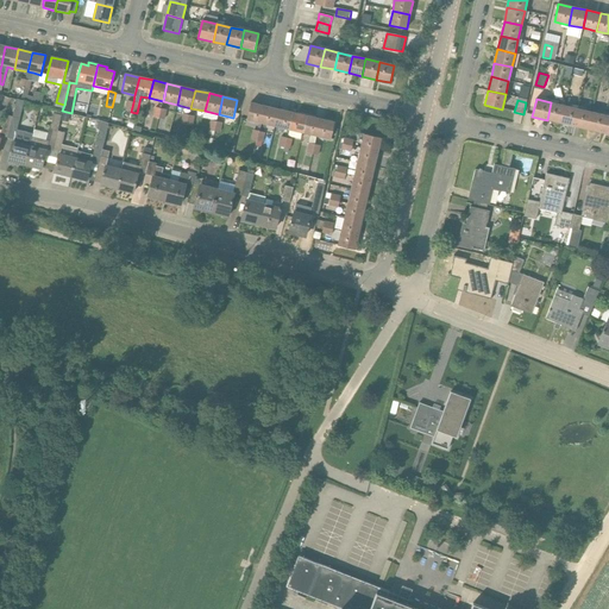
[(246,120),(261,124),(265,106),(251,102),(246,120)]
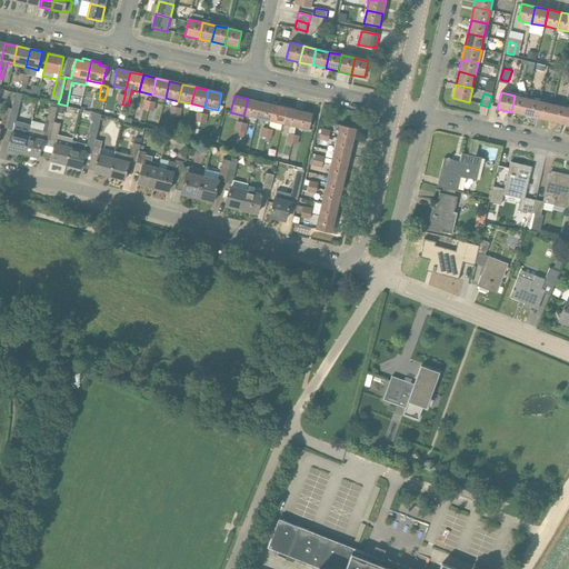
[(511,112),(523,115),(527,98),(515,96),(511,112)]
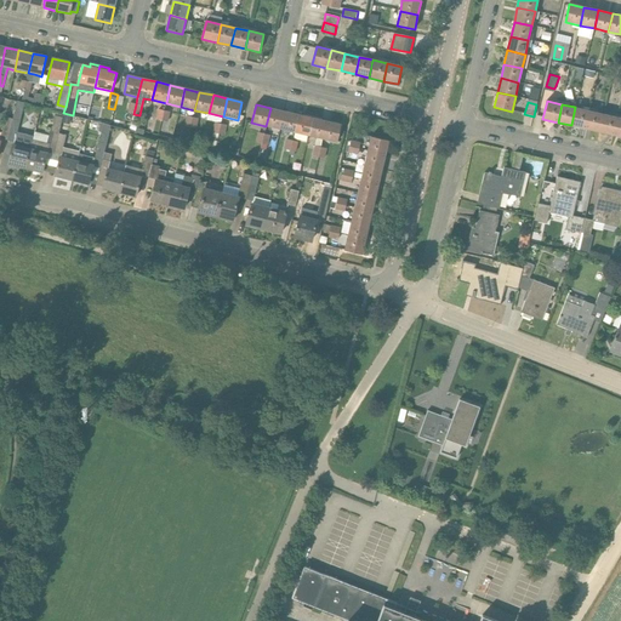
[(571,125),(585,129),(590,110),(575,107),(571,125)]
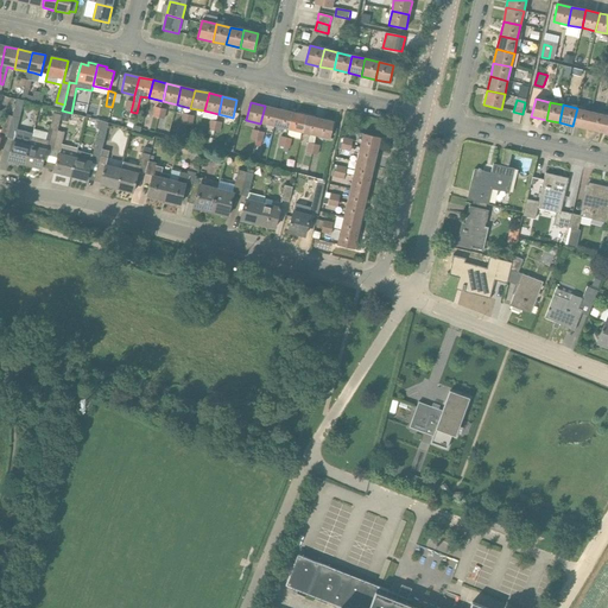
[(260,124),(274,127),(278,109),(265,106),(260,124)]
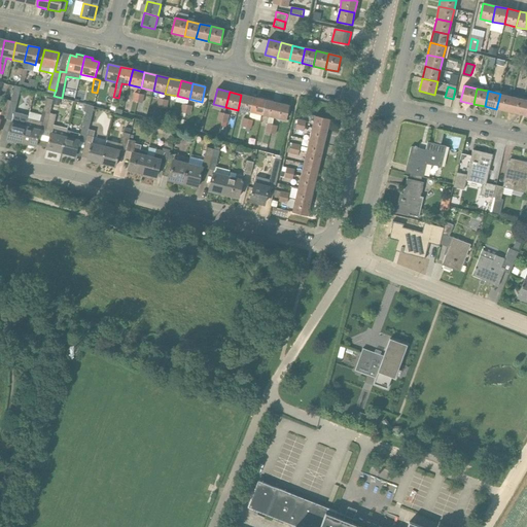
[(496,109),(508,112),(513,97),(500,94),(496,109)]
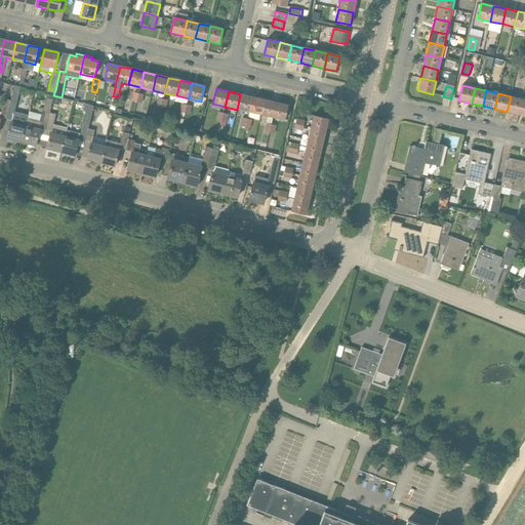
[(237,110),(249,113),(252,97),(240,94),(237,110)]
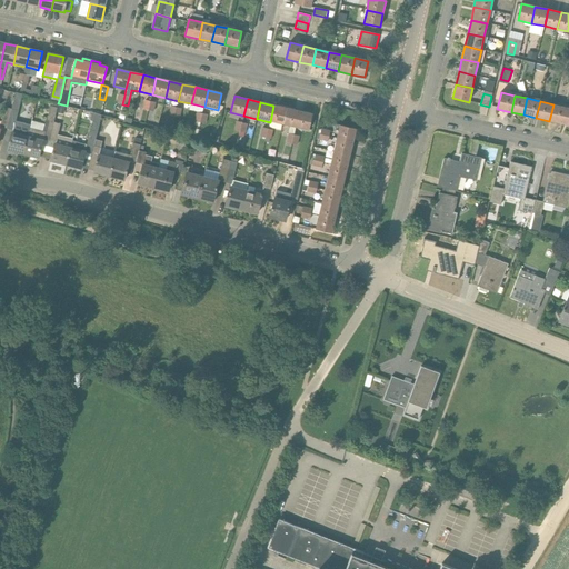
[(549,121),(562,123),(566,108),(553,105),(549,121)]
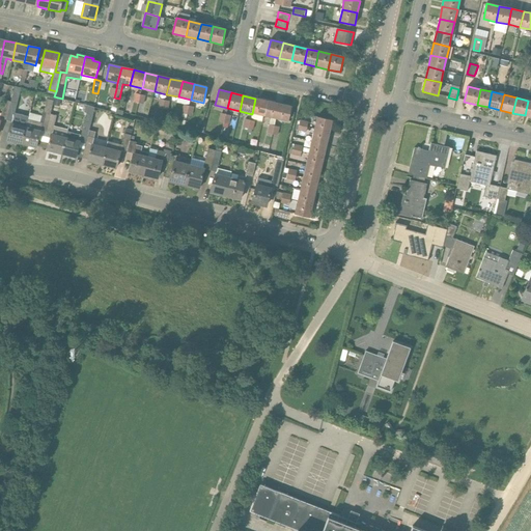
[(48,99),(44,113),(50,114),(54,100),(48,99)]
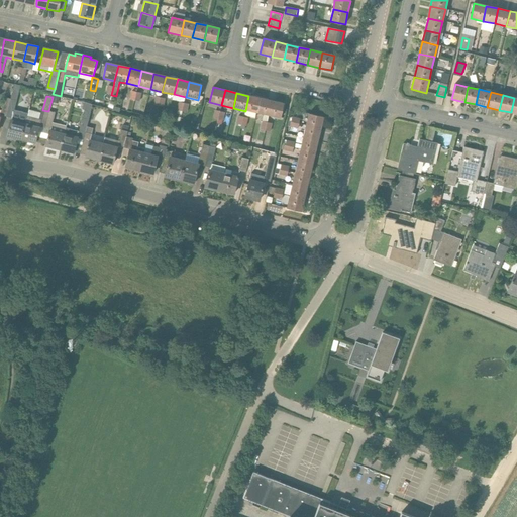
[(245,111),(257,114),(261,98),(248,96),(245,111)]
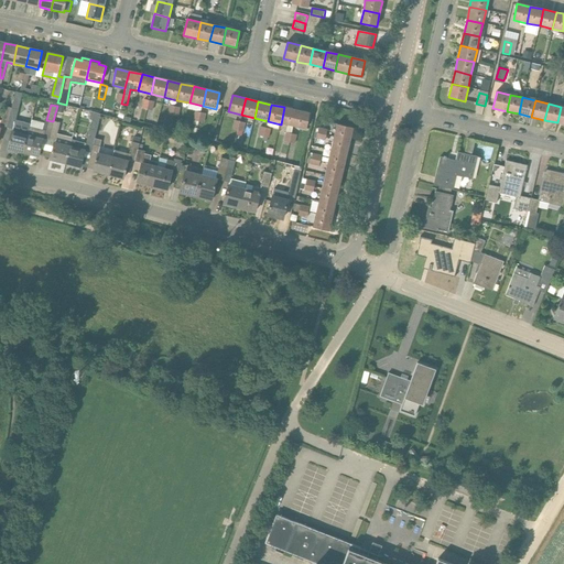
[(0,119),(0,129),(0,128),(0,127),(7,128),(12,108),(6,107),(1,120),(0,119)]
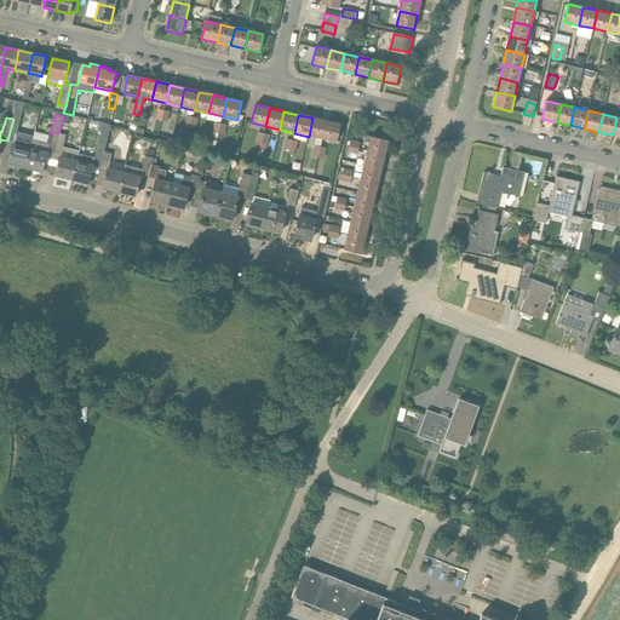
[(309,137),(316,138),(322,139),(327,121),(313,118),(309,137)]
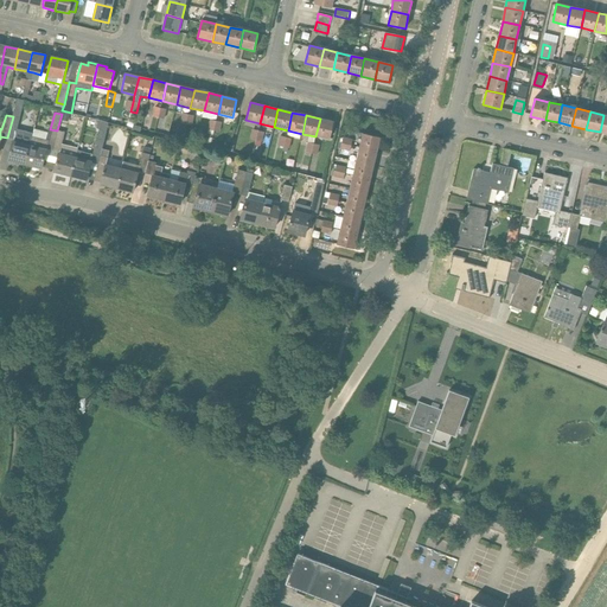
[(8,160),(25,165),(31,138),(16,134),(19,119),(13,116),(7,138),(13,139),(8,160)]
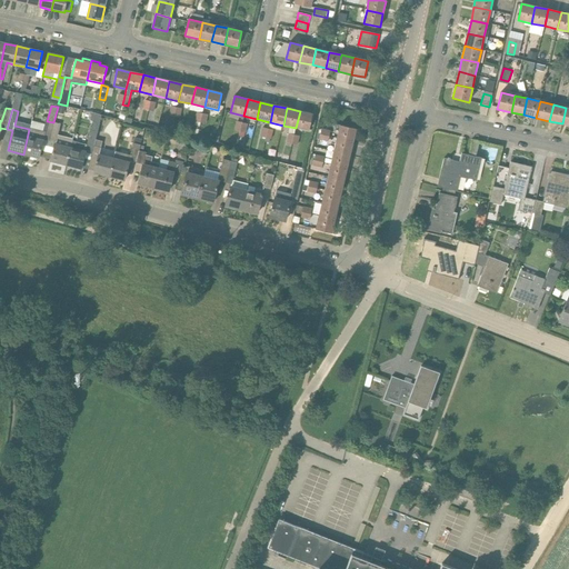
[(296,128),(309,131),(313,115),(300,111),(296,128)]
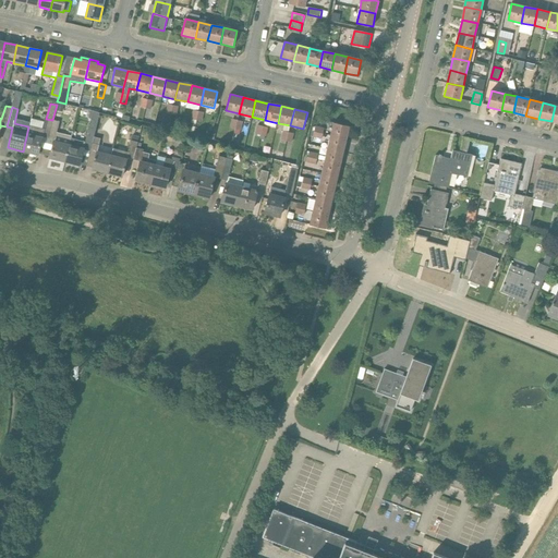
[(84,146),(92,148),(94,137),(97,124),(99,113),(91,111),(88,119),(91,119),(85,143),(71,138),(64,161),(80,166),(84,146)]
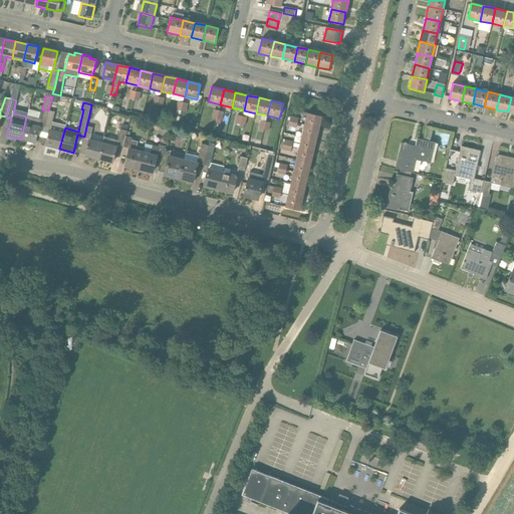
[(183,102),(181,111),(178,124),(194,129),(195,123),(184,121),(188,103),(183,102)]
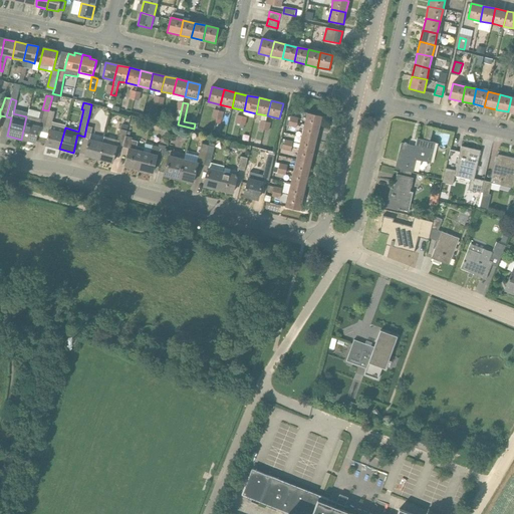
[(27,115),(26,116),(21,140),(35,143),(39,124),(44,126),(48,110),(41,109),(40,112),(28,109),(27,115)]
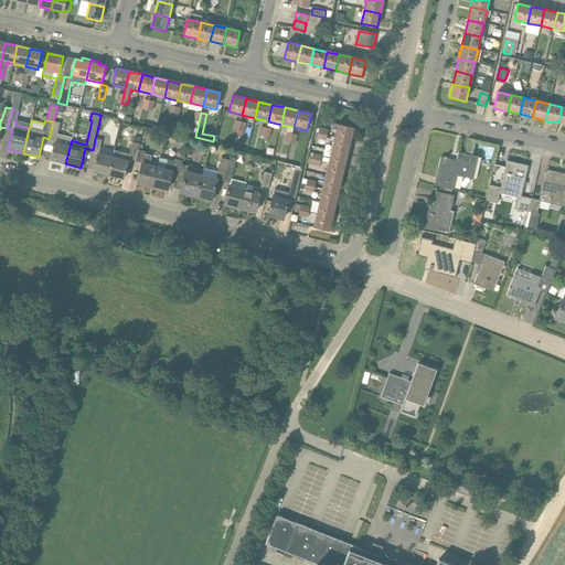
[(65,163),(72,140),(72,139),(57,135),(60,124),(53,121),(49,139),(55,140),(51,160),(65,163)]
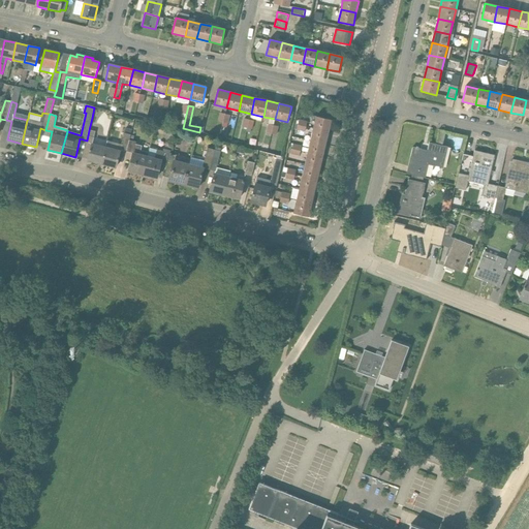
[(313,129),(329,132),(332,120),(316,117),(313,129)]
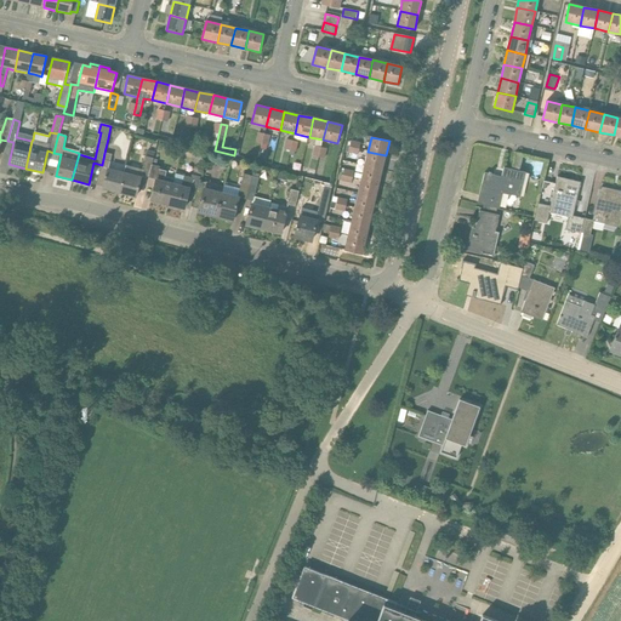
[(142,175),(149,177),(152,165),(154,159),(153,159),(155,152),(148,151),(147,157),(146,157),(143,170),(126,166),(124,172),(120,192),(136,197),(142,175)]
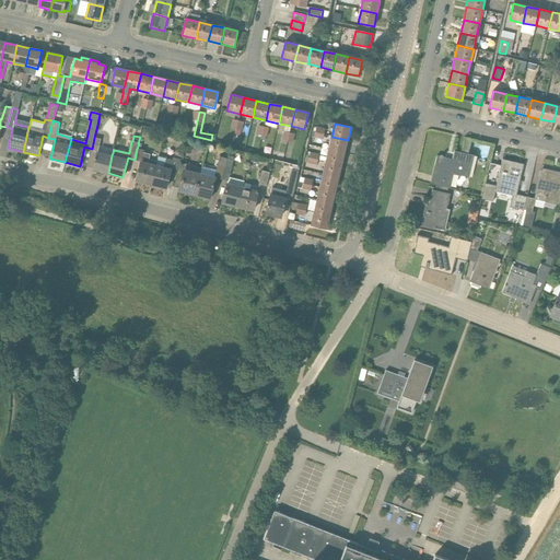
[(329,149),(345,153),(348,140),(331,137),(329,149)]
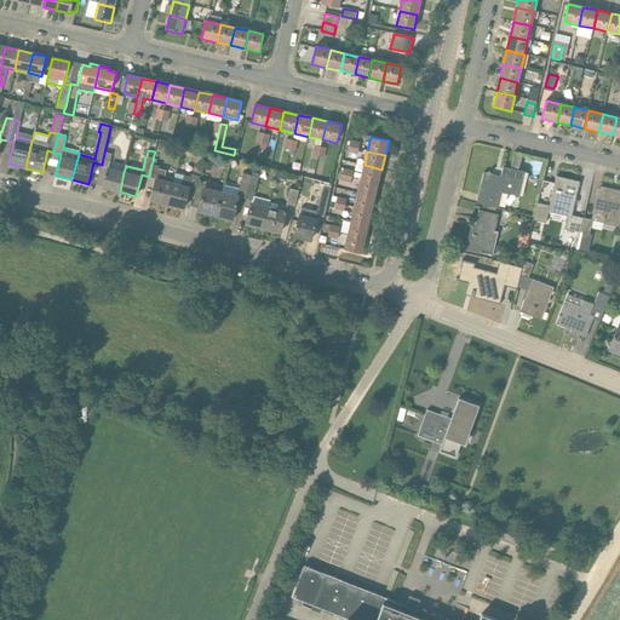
[(120,191),(124,172),(109,168),(110,161),(112,154),(104,153),(102,165),(97,179),(104,182),(103,188),(120,191)]
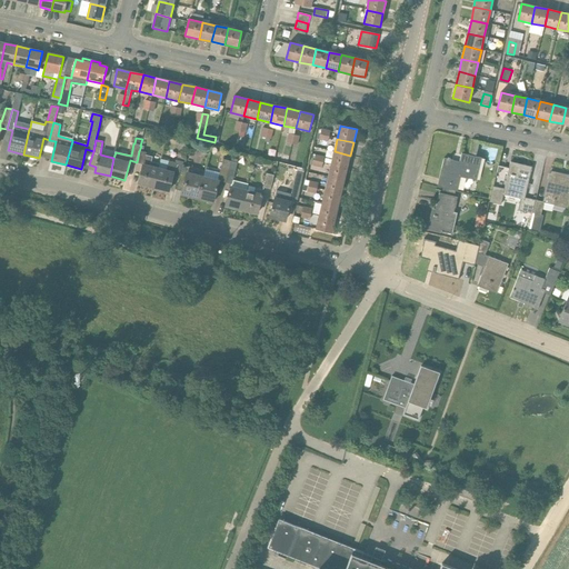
[(153,187),(159,168),(150,166),(152,157),(146,156),(147,153),(139,151),(137,162),(137,163),(143,165),(139,183),(153,187)]
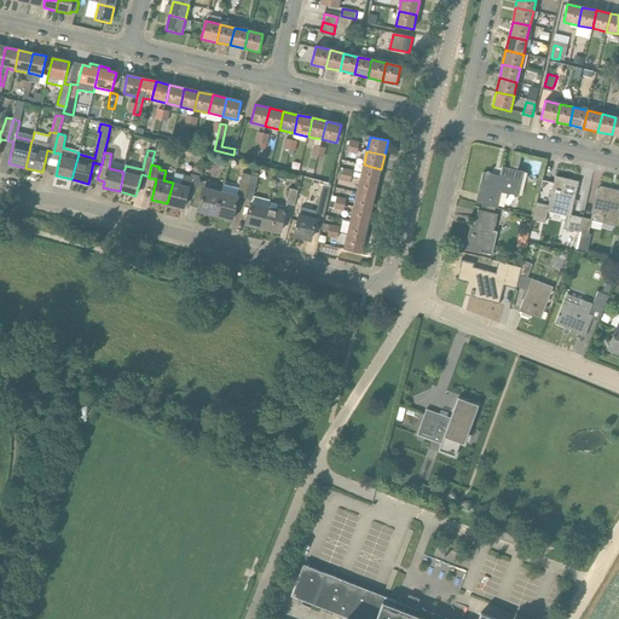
[(360,179),(377,183),(381,169),(364,165),(360,179)]
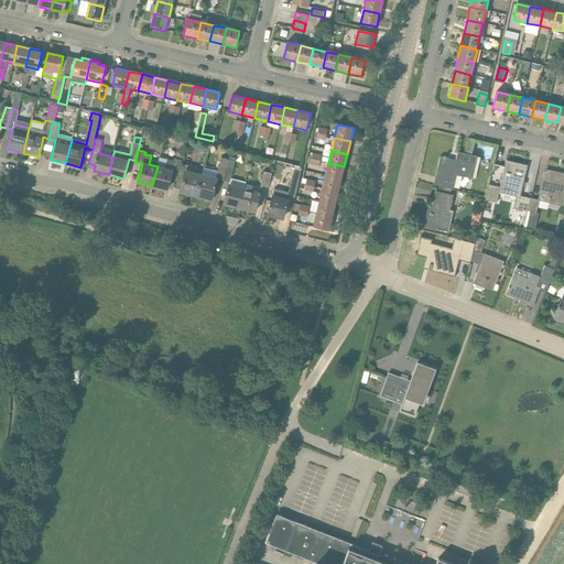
[(449,174),(473,180),(477,158),(457,152),(456,161),(441,158),(433,185),(446,187),(449,174)]
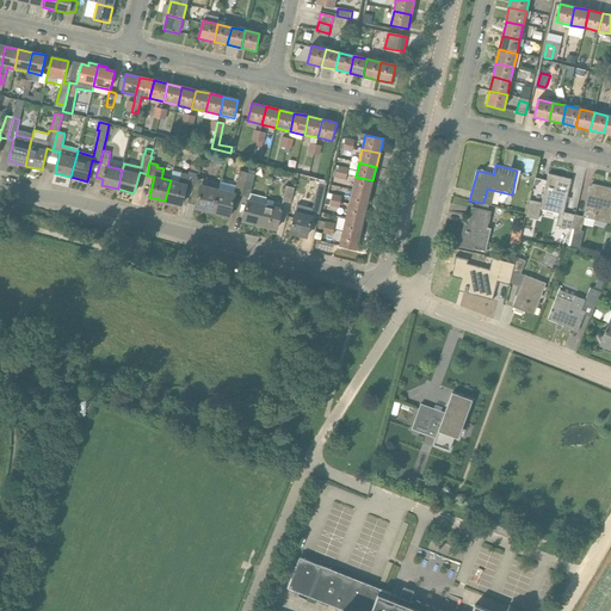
[(193,191),(196,177),(197,174),(189,172),(189,176),(181,173),(179,183),(171,180),(165,201),(181,205),(185,189),(193,191)]
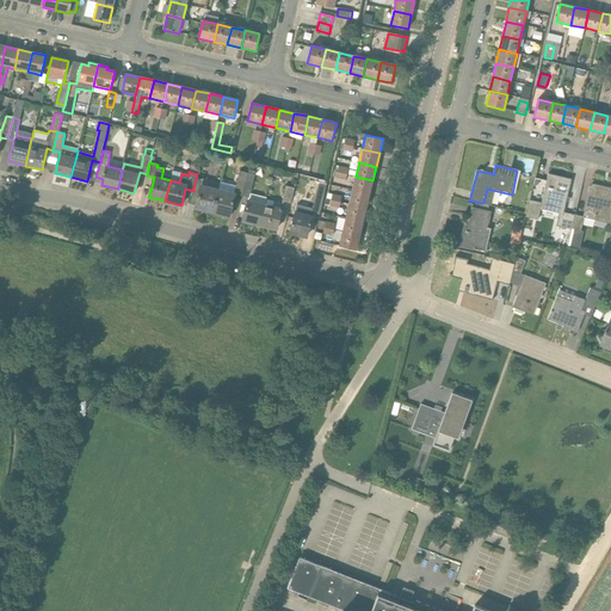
[(246,183),(248,173),(240,172),(234,193),(235,193),(235,195),(242,197),(246,183)]
